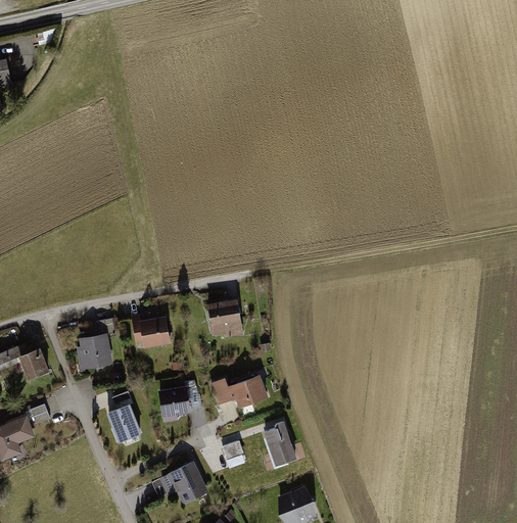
[(0,86),(10,83),(5,59),(0,60),(0,86)]
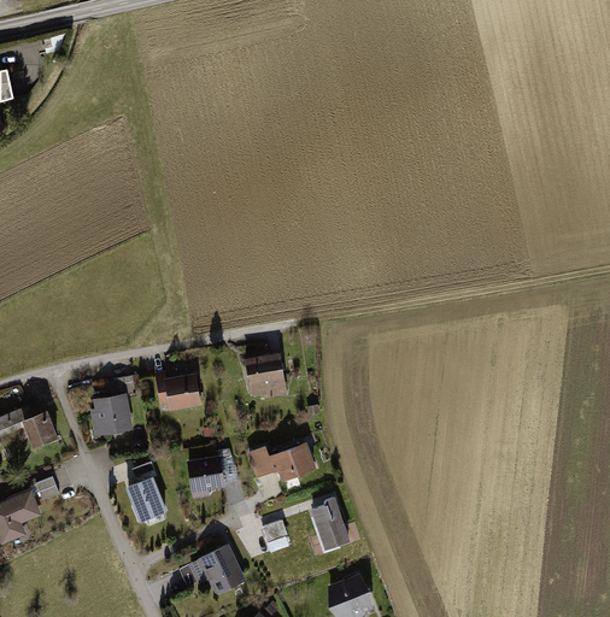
[(280,354),(245,360),(251,399),(286,394),(280,354)]
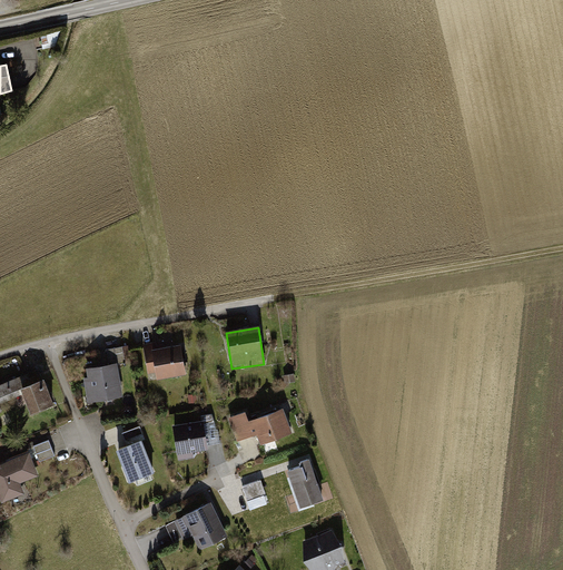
[(150,343),(139,345),(144,375),(154,374),(155,380),(185,374),(180,345),(151,350),(150,343)]
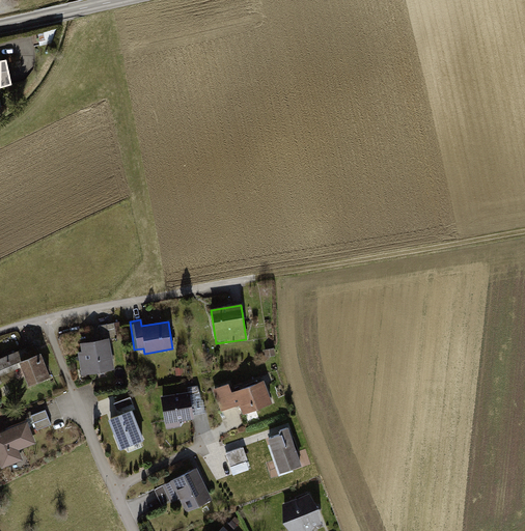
[(113,371),(107,339),(79,344),(81,353),(75,354),(80,378),(113,371)]
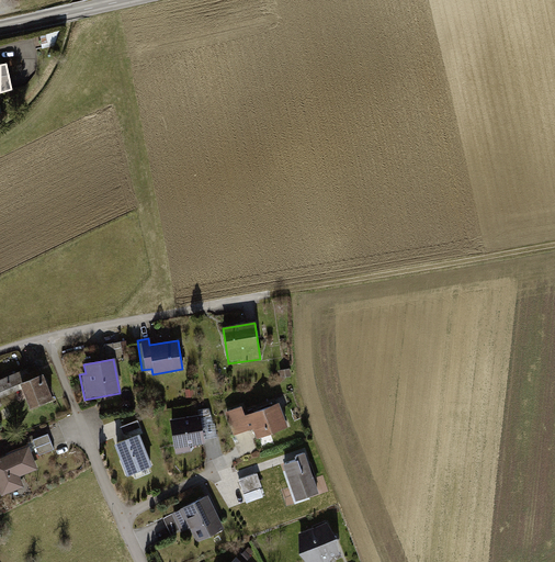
[(31,409),(54,401),(44,377),(40,378),(34,366),(0,379),(0,407),(2,406),(0,400),(23,391),(31,409)]
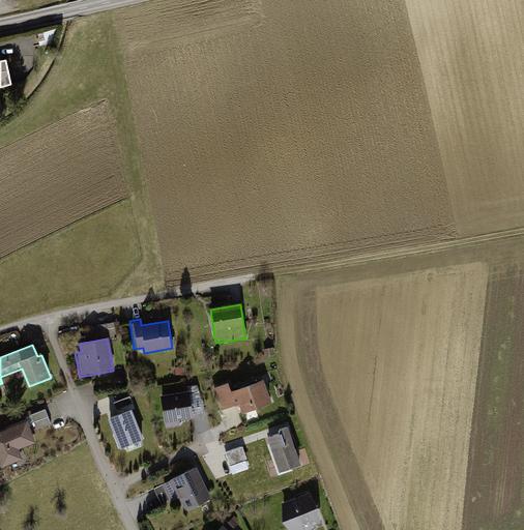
[(230,382),(210,389),(217,409),(239,401),(244,414),(273,403),(264,379),(233,391),(230,382)]
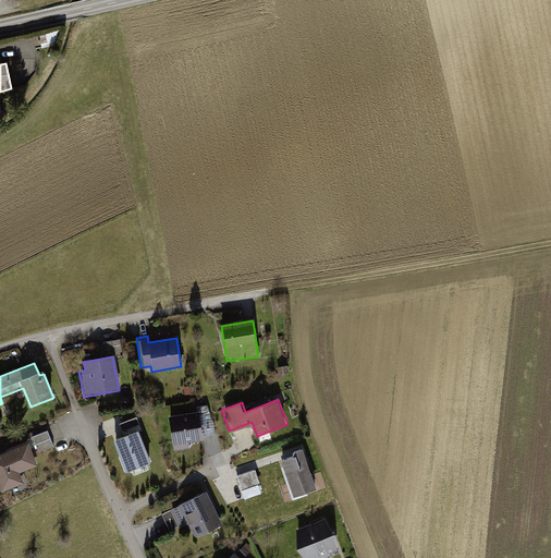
[(199,412),(169,416),(174,450),(187,448),(186,441),(204,438),(199,412)]
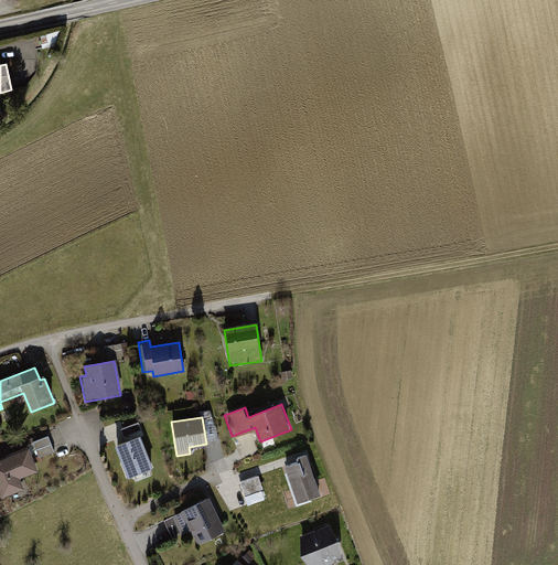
[(132,422),(117,429),(122,443),(139,436),(132,422)]
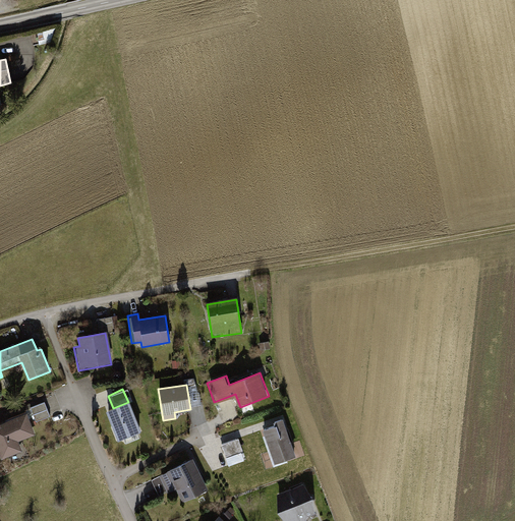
[(113,408),(107,411),(119,441),(140,431),(128,402),(113,408)]
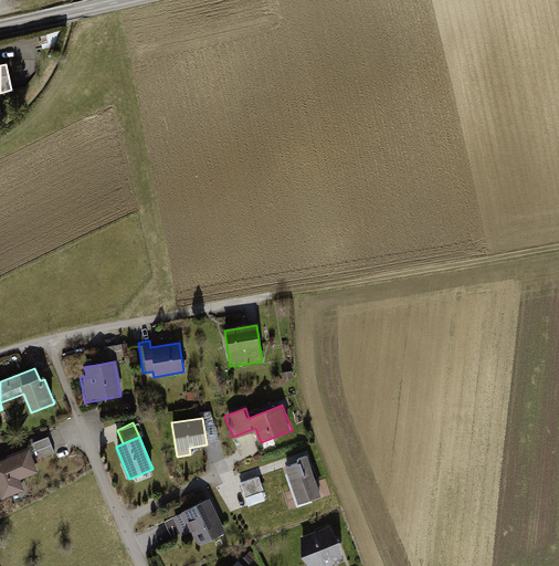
[(45,438),(30,444),(37,459),(52,453),(45,438)]
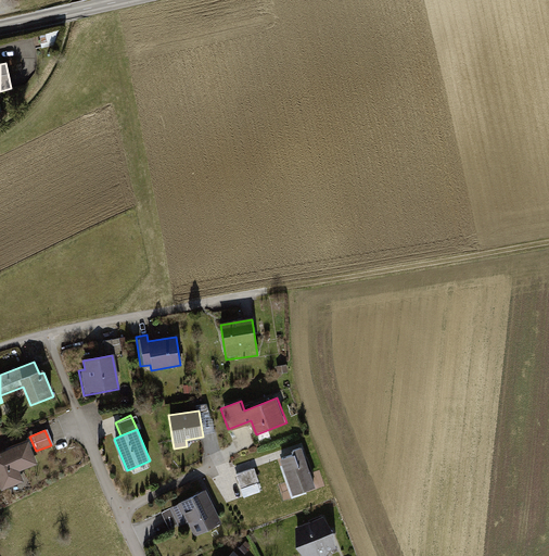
[(24,442),(0,452),(0,487),(2,492),(23,482),(18,472),(34,466),(24,442)]
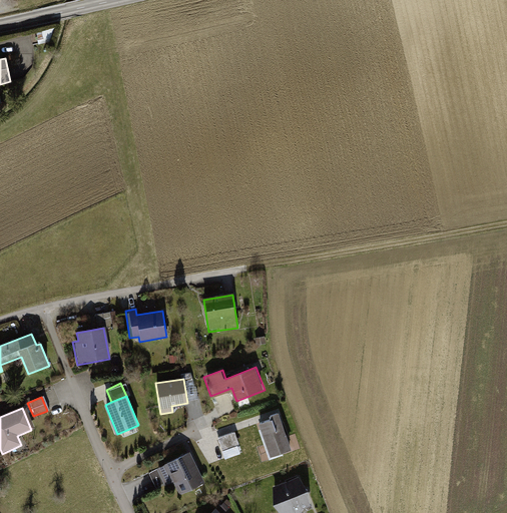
[(280,416),(259,424),(272,457),(293,450),(280,416)]
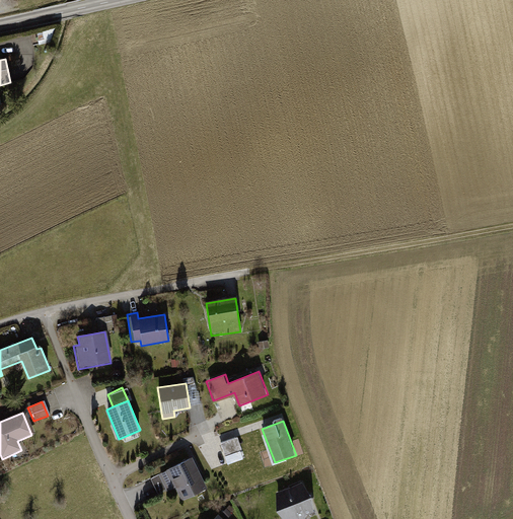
[(236,436),(217,444),(222,457),(241,450),(236,436)]
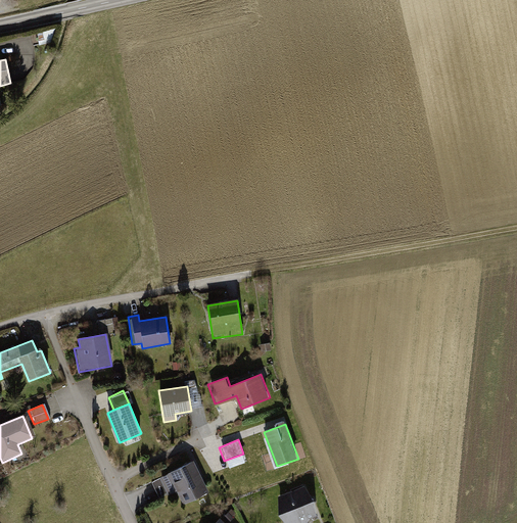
[(207,493),(191,461),(158,476),(169,495),(178,490),(184,505),(207,493)]
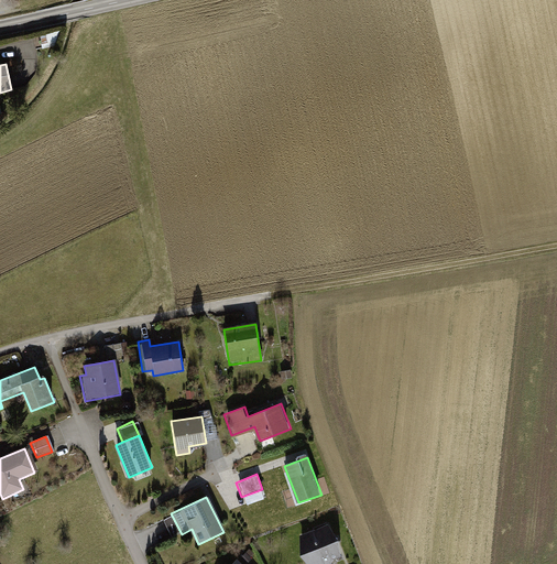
[(327,524),(298,535),(308,563),(320,563),(339,556),(327,524)]
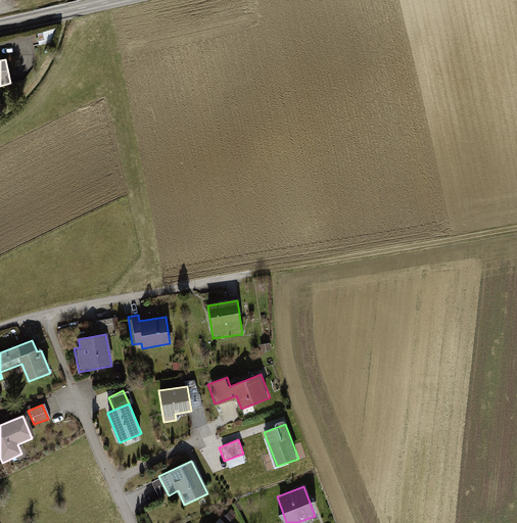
All buildings are outlined.
